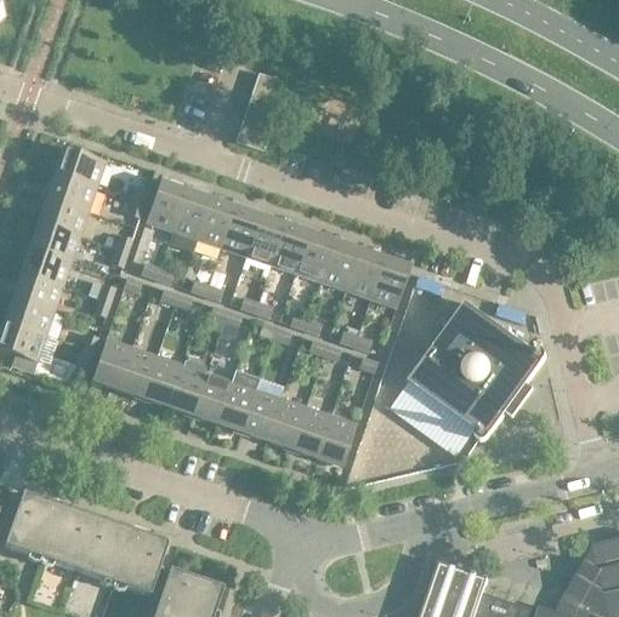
[(287,83),(260,73),(255,86),(282,96),(287,83)]
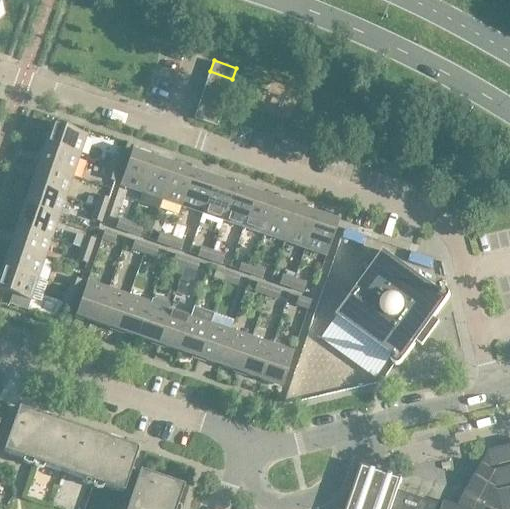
[(232,79),(210,71),(206,83),(228,90),(232,79)]
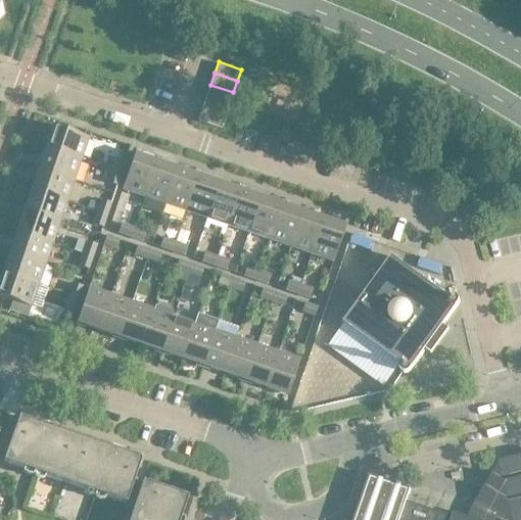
[(233,92),(210,85),(206,96),(230,103),(233,92)]
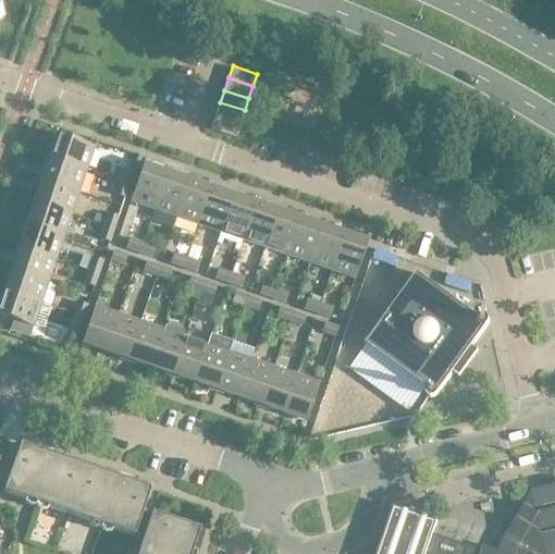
[(245,110),(220,102),(216,114),(241,123),(245,110)]
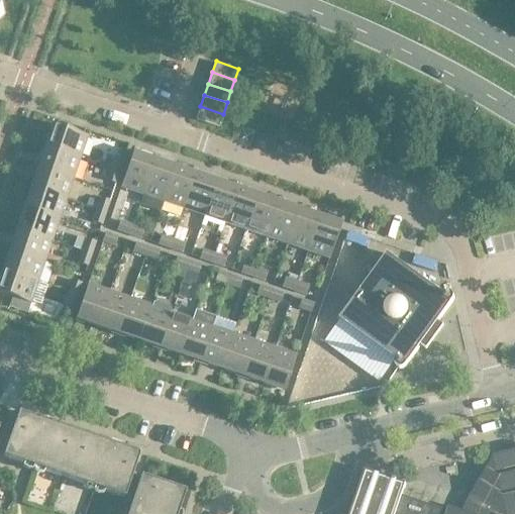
[(223,114),(200,106),(196,117),(219,125),(223,114)]
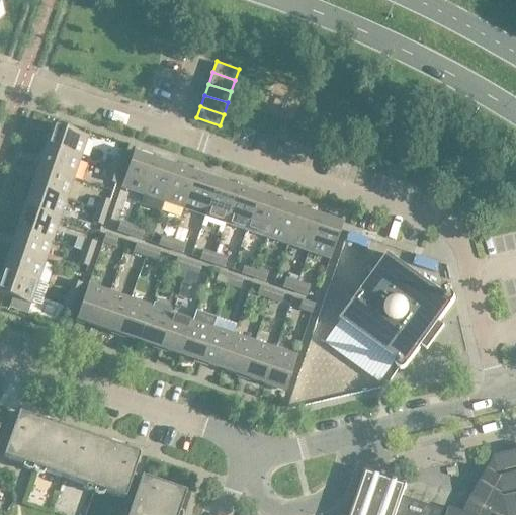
[(88,135),(54,122),(46,144),(81,156),(88,135)]
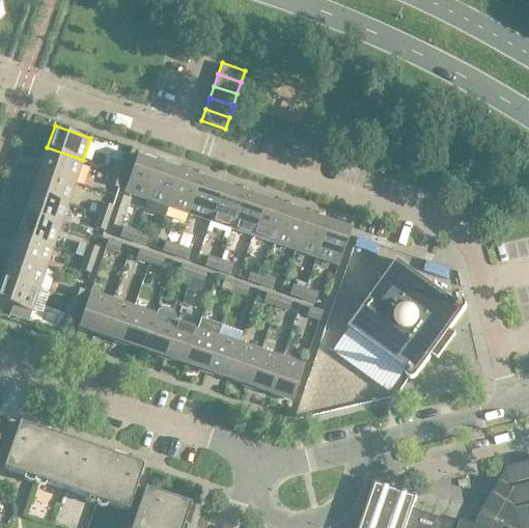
[(83,160),(47,147),(39,169),(76,182),(83,160)]
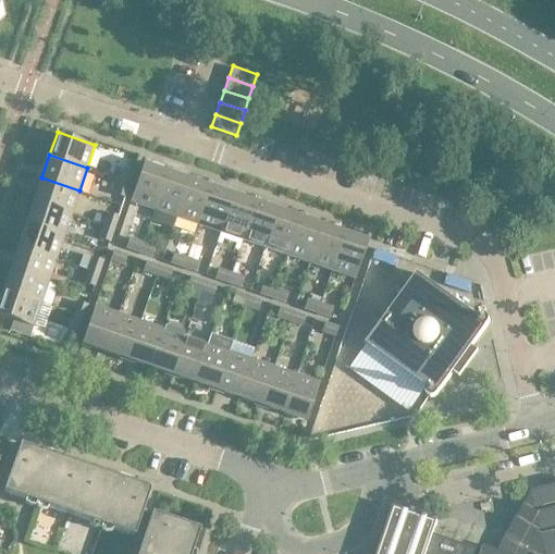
[(168,170),(144,161),(131,199),(155,207),(168,170)]
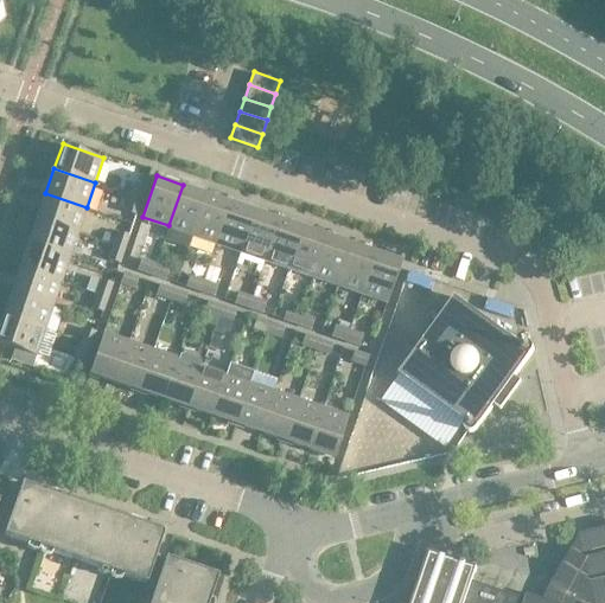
[(146,185),(137,181),(132,196),(141,199),(146,185)]
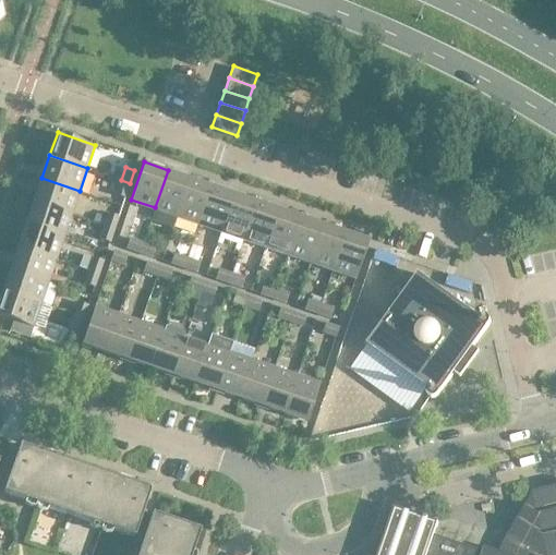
[(190,178),(168,170),(155,207),(177,215),(190,178)]
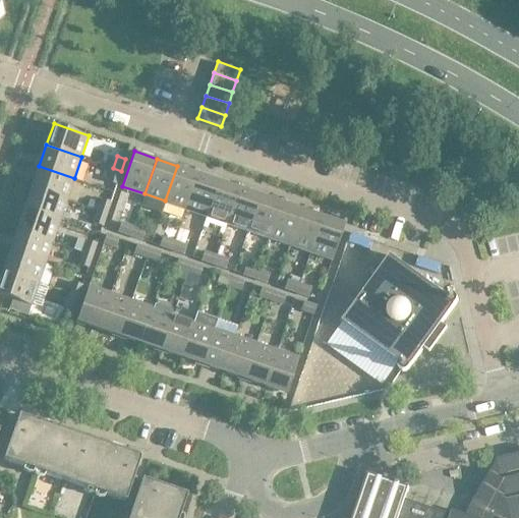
[(74,178),(39,166),(32,186),(67,198),(74,178)]
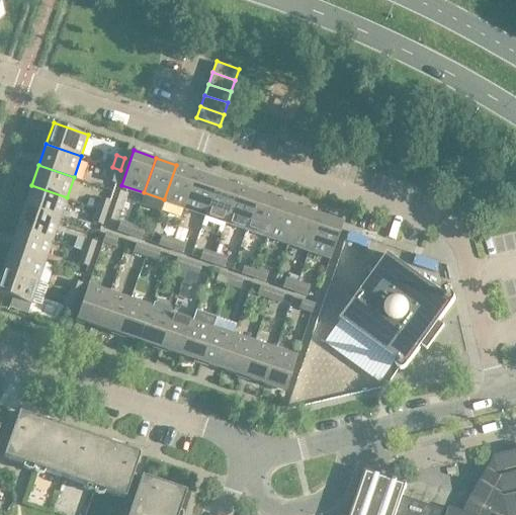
[(197,172),(176,165),(164,199),(185,206),(197,172)]
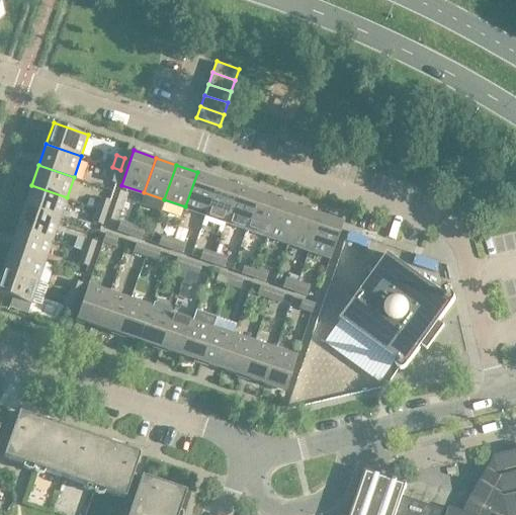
[(120,170),(112,167),(108,179),(116,182),(120,170)]
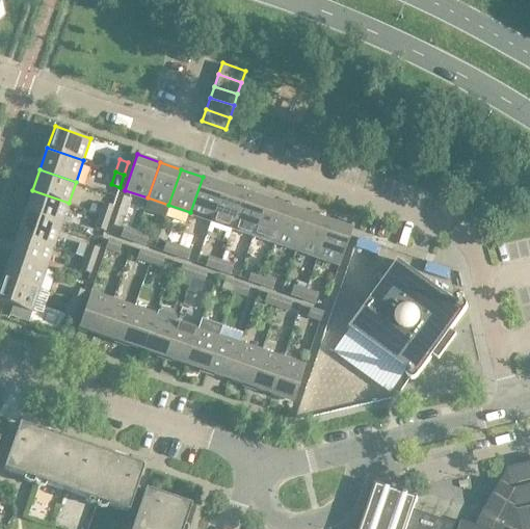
[(223,184),(203,177),(190,212),(211,219),(223,184)]
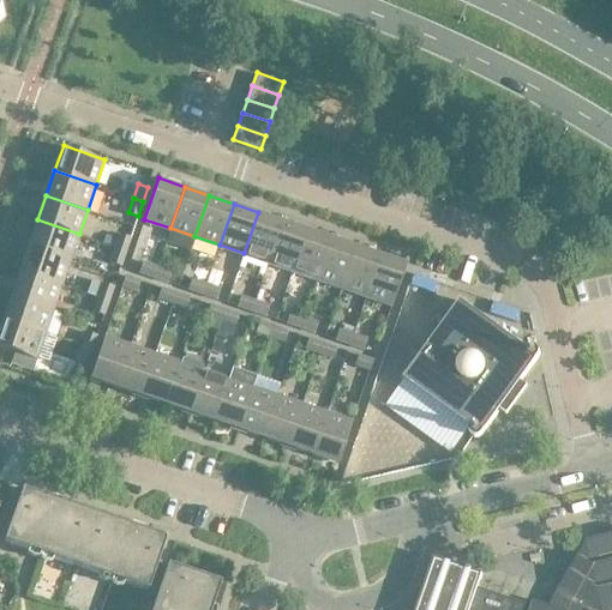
[(283,221),(258,212),(244,253),(269,261),(283,221)]
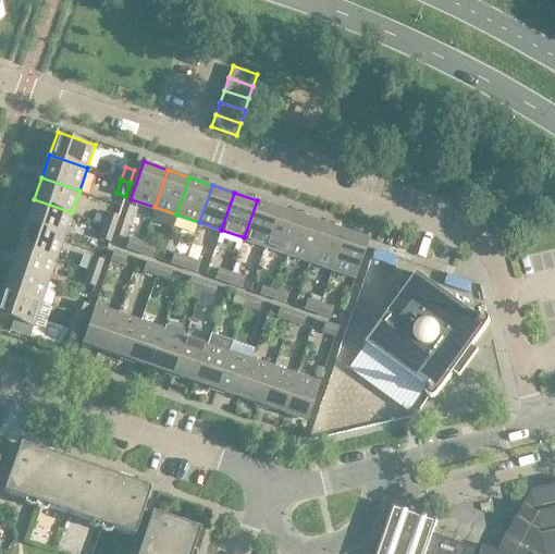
[(72,212),(34,199),(26,222),(64,235),(72,212)]
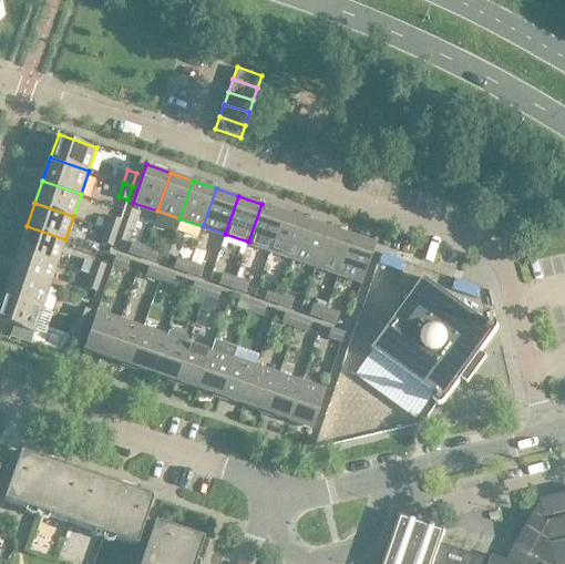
[(284,212),(262,204),(248,242),(270,249),(284,212)]
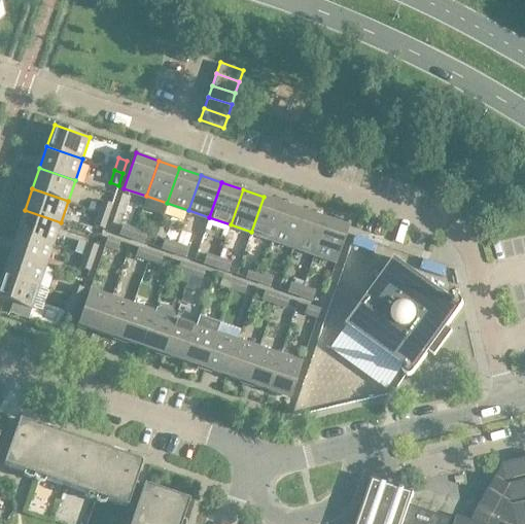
[(284,203),(264,197),(251,232),(273,239),(284,203)]
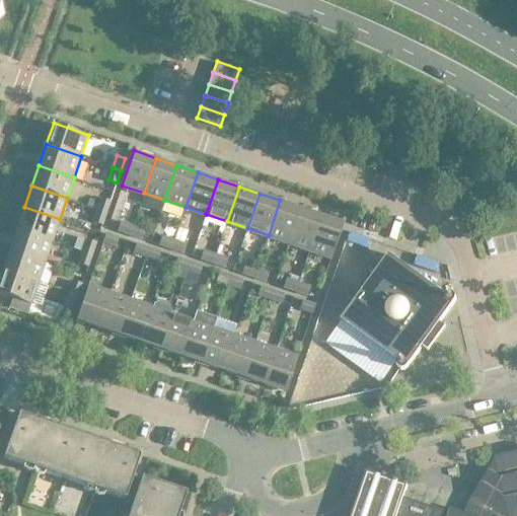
[(111,200),(102,197),(98,209),(106,212),(111,200)]
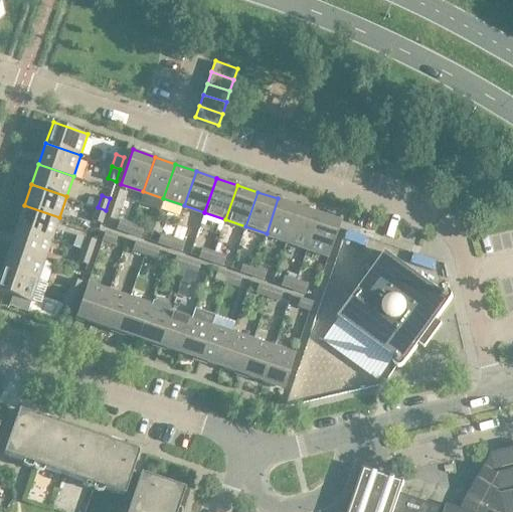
[(299,205),(278,198),(267,233),(287,240),(299,205)]
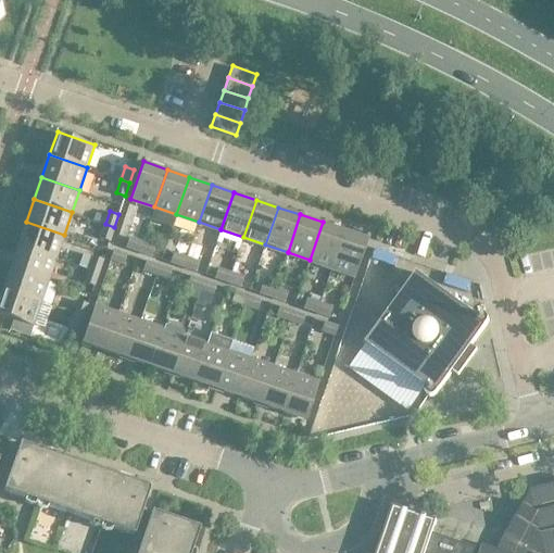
[(64,235),(26,222),(19,243),(57,256),(64,235)]
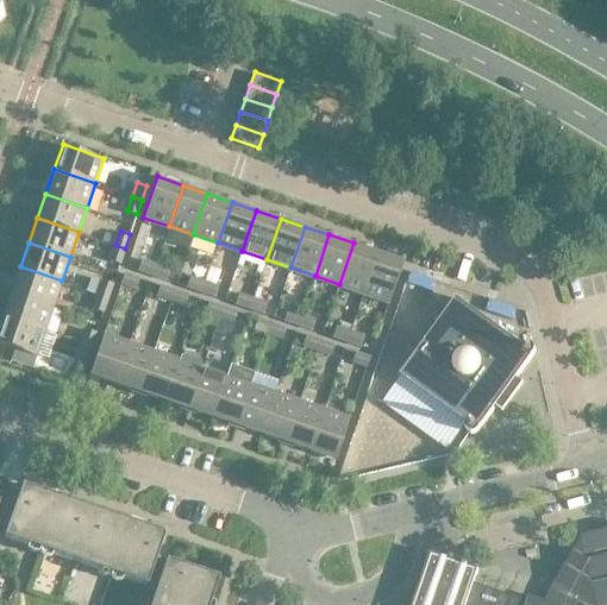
[(377,251),(354,243),(339,284),(364,292),(377,251)]
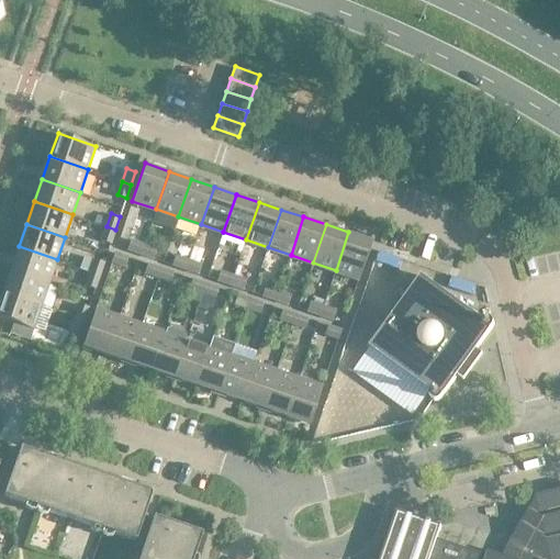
[(115,230),(107,226),(102,238),(111,242),(115,230)]
